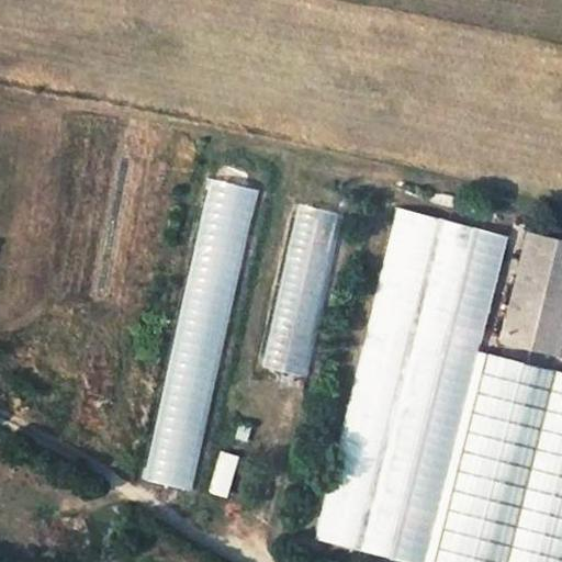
[(306,377),(341,213),(295,204),(260,367),(306,377)]
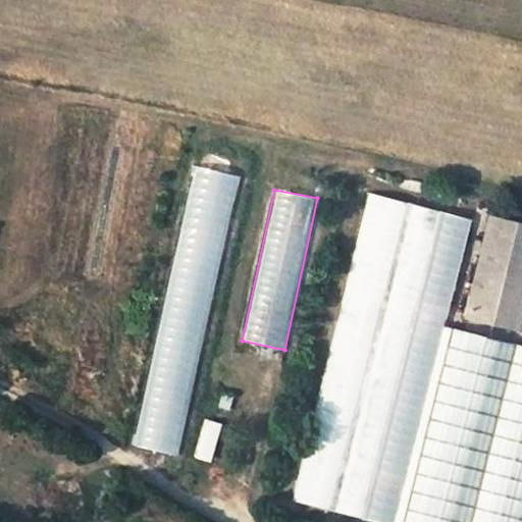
[(521,225),(494,219),(483,270),(521,278),(521,225)]
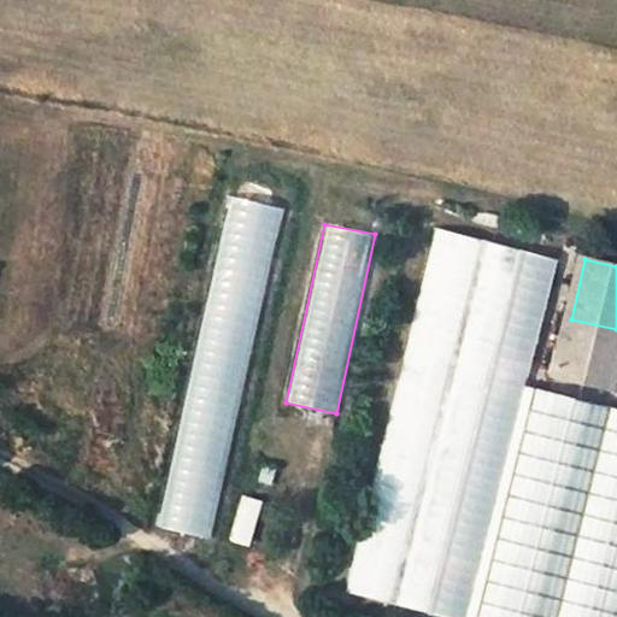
[(558,381),(616,393),(616,329),(571,319),(558,381)]
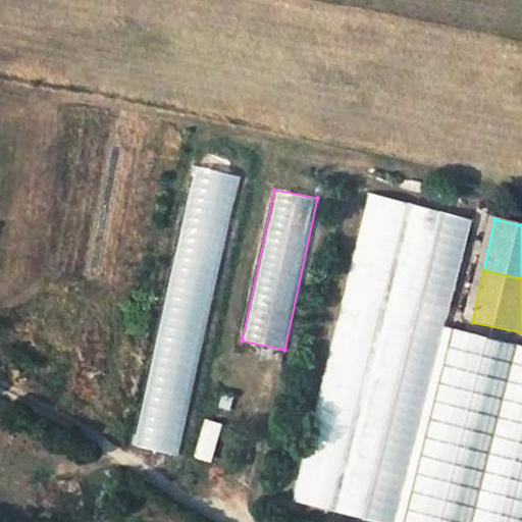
[(521,521),(521,347),(452,332),(409,521),(521,521)]
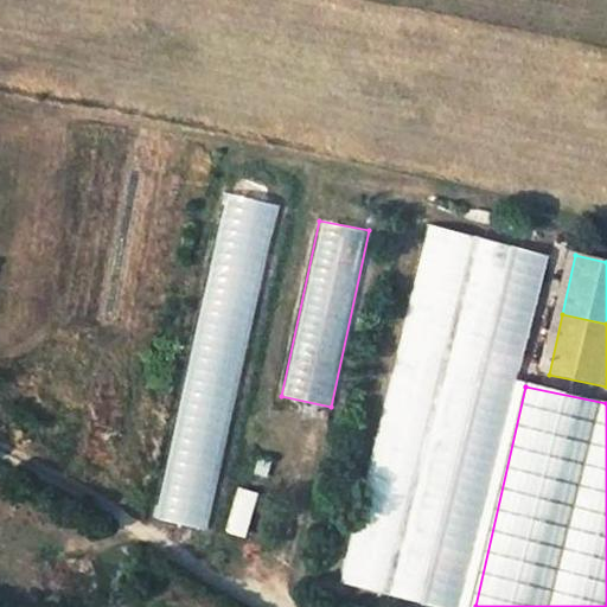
[(237,487),(228,531),(247,536),(256,492),(237,487)]
